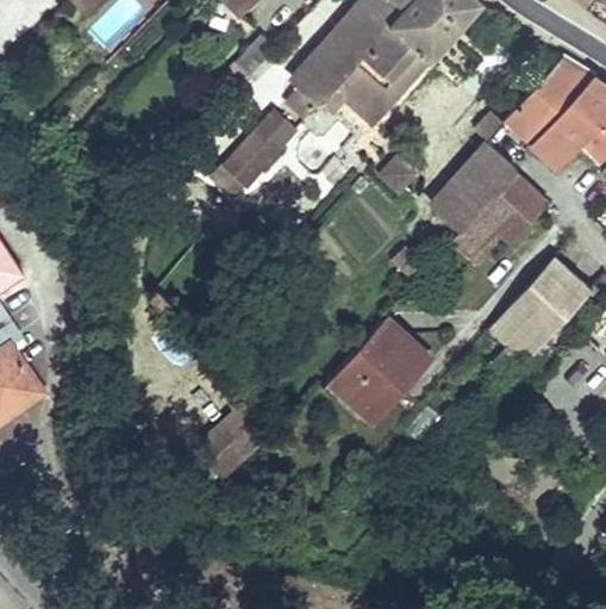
[(0,0),(0,66),(66,0),(0,0)]
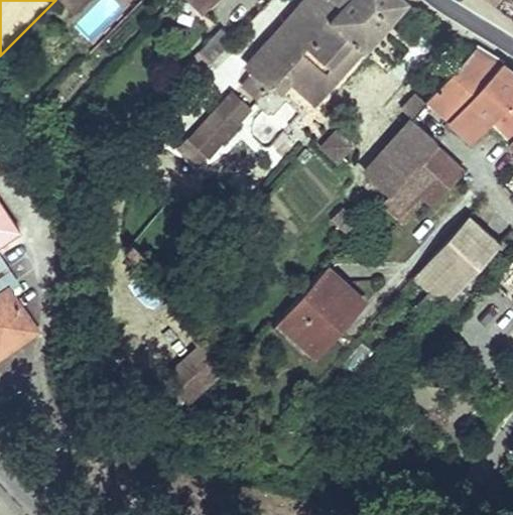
[(77,14),(91,0),(59,0),(56,3),(63,10),(69,5),(77,14)]
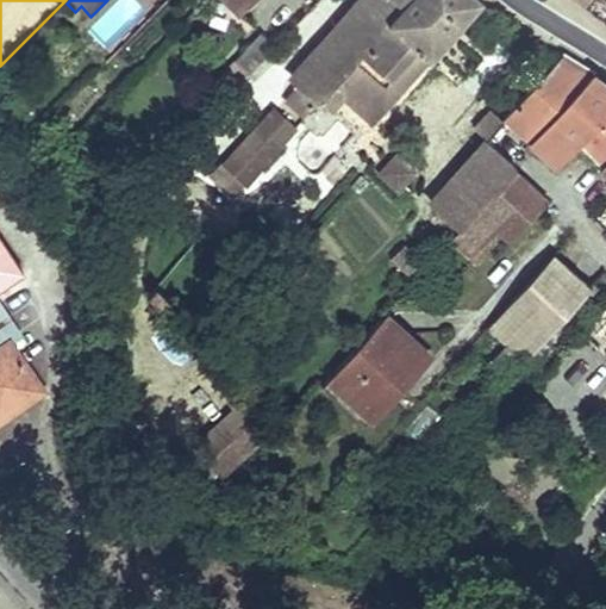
[(226,0),(243,16),(258,0),(226,0)]
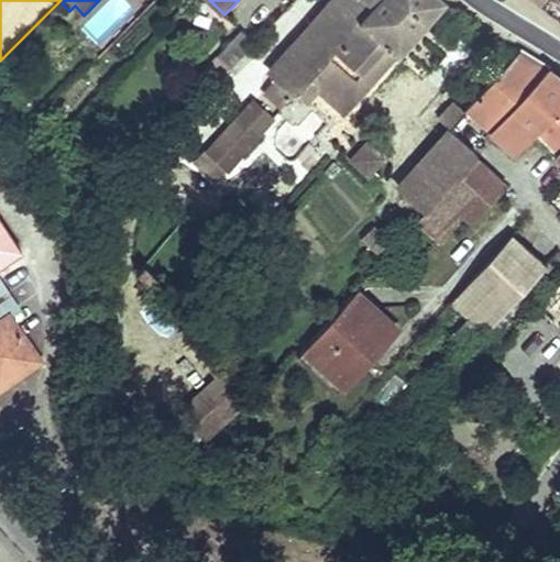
[(383,0),(360,26),(331,59),(369,92),(448,3),(443,0),(383,0)]
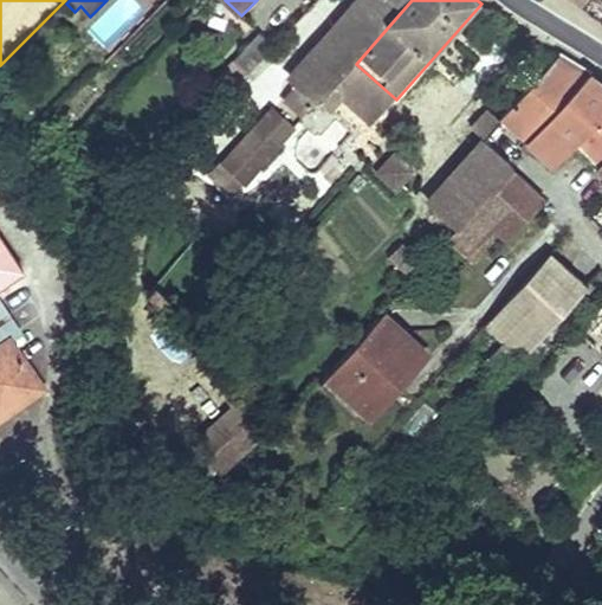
[(360,0),(357,2),(387,29),(412,0),(360,0)]
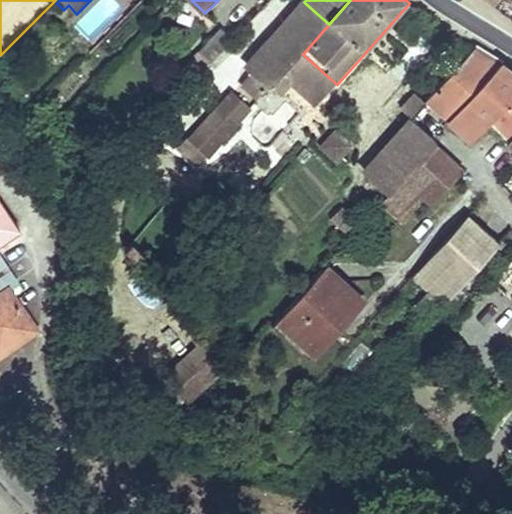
[(503,0),(483,0),(489,5),(495,9),(503,0)]
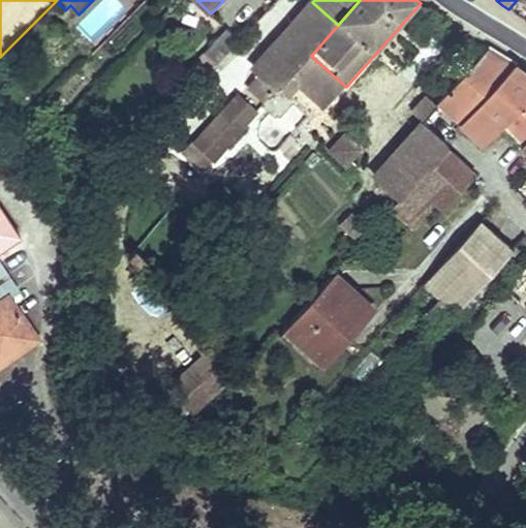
[(338,25),(312,2),(256,65),(263,70),(283,48),(303,65),(311,56),(338,25)]
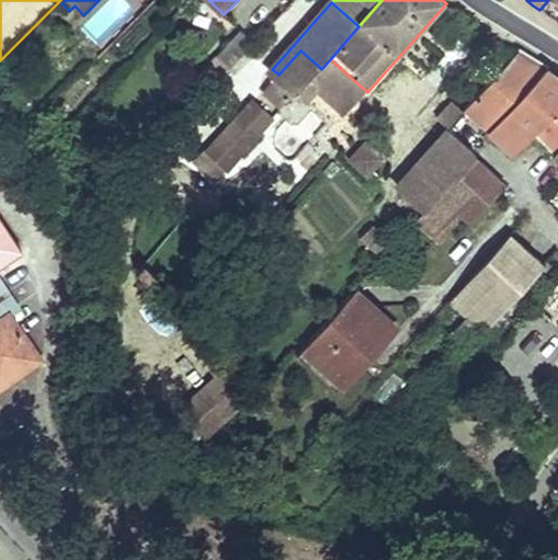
[(247,53),(255,43),(243,32),(235,41),(247,53)]
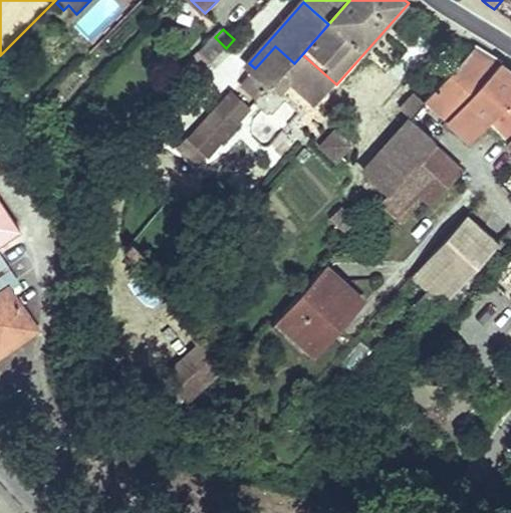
[(226,48),(215,37),(184,71),(195,81),(226,48)]
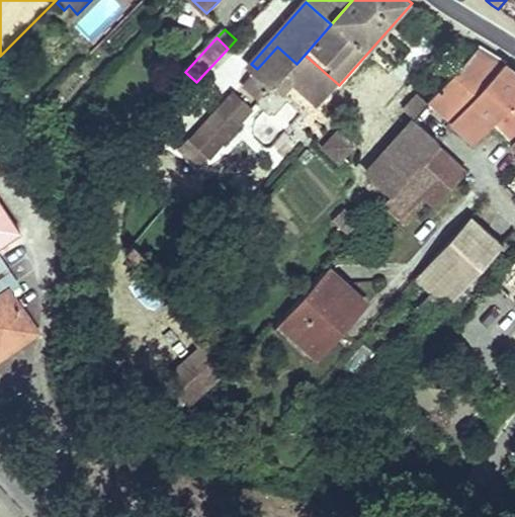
[(272,91),(296,64),(277,47),(257,69),(268,79),(264,83),(272,91)]
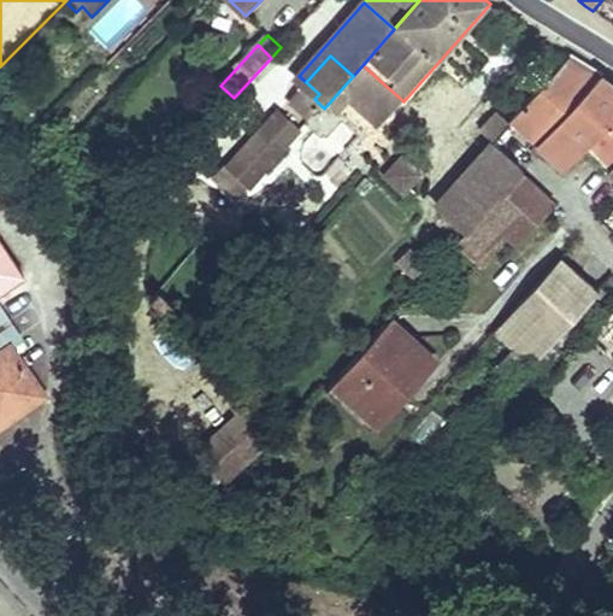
[(540,146),(600,77),(573,58),(516,122),(540,146)]
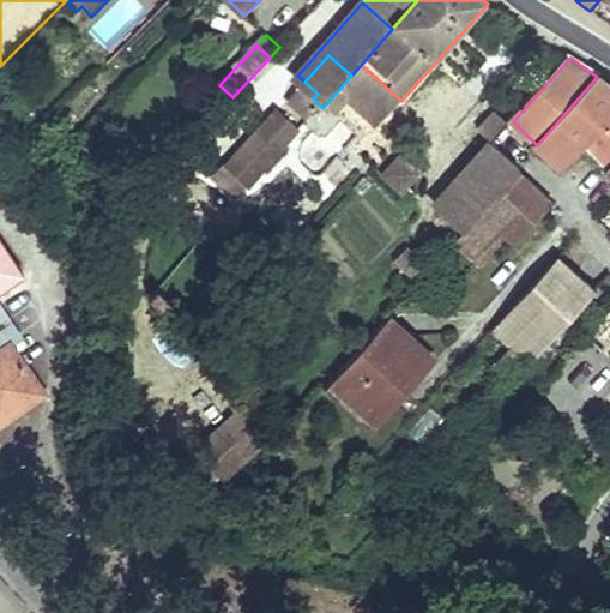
[(589,144),(609,163),(609,85),(601,78),(597,77),(537,145),(565,170),(589,144)]
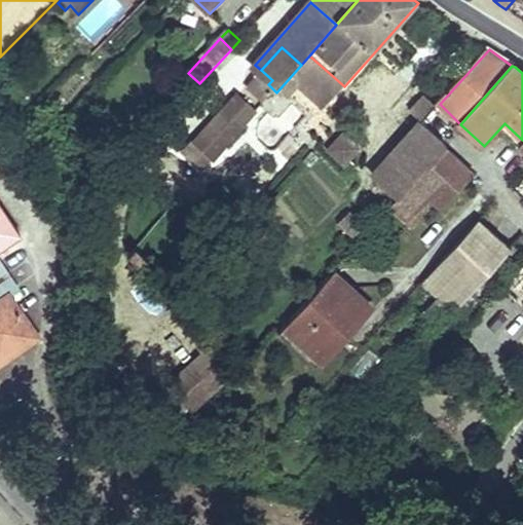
[(276,92),(268,84),(262,91),(270,99),(272,97),(276,92)]
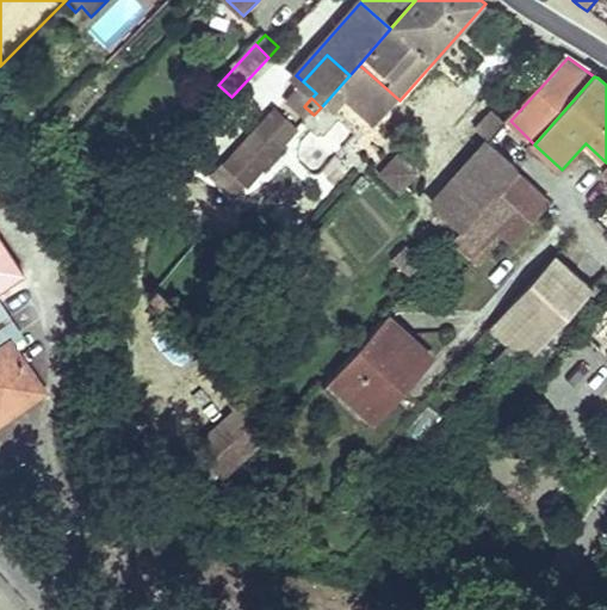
[(212,162),(241,192),(303,133),(276,103),(212,162)]
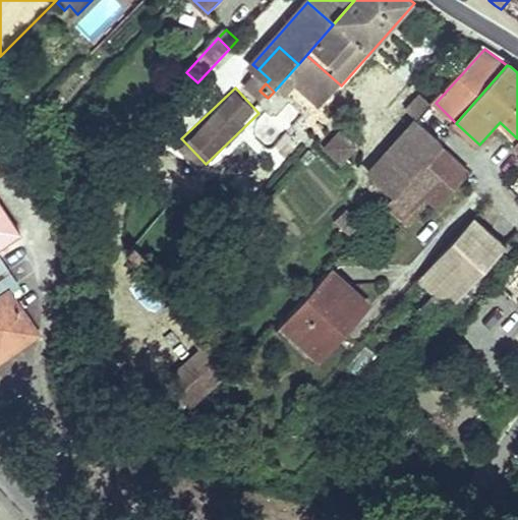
[(418,121),(368,175),(396,199),(444,148),(440,140),(418,121)]
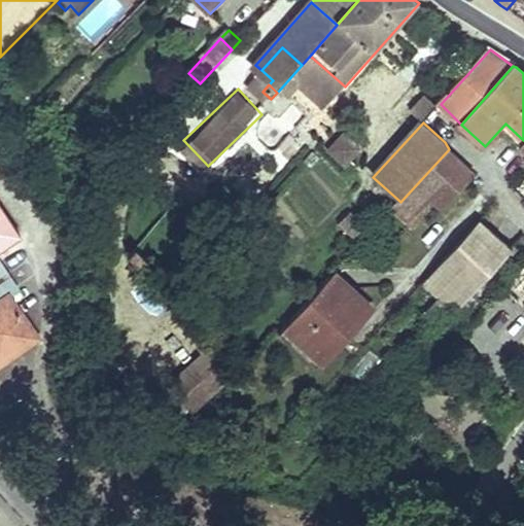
[(348,167),(367,146),(346,129),(328,149),(348,167)]
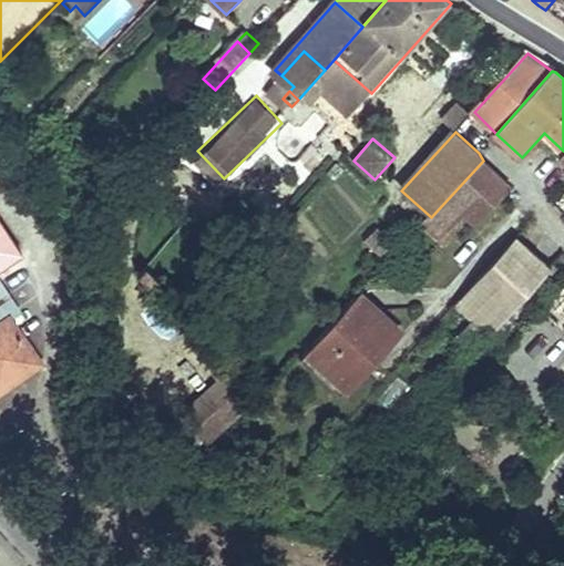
[(483,161),(431,217),(423,226),(443,244),(468,217),(477,225),(511,187),(483,161)]
